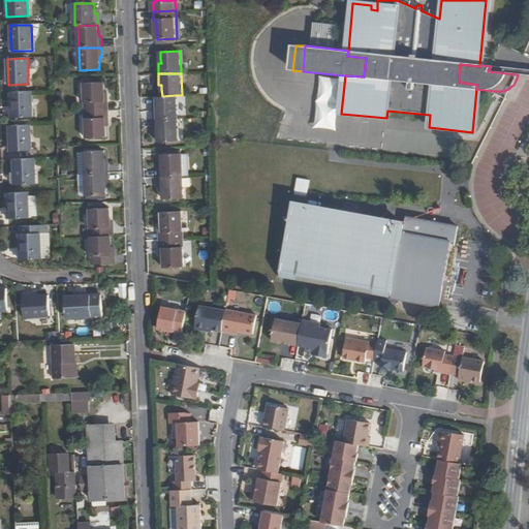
[(84,83),(84,112),(107,111),(106,102),(104,102),(104,95),(103,83),(84,83)]
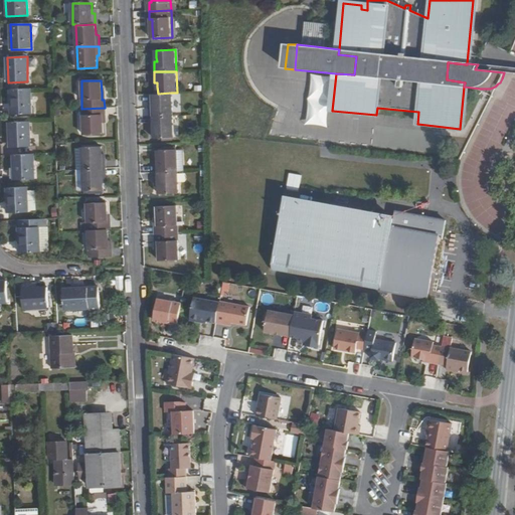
[(31,115),(30,90),(10,90),(11,116),(31,115)]
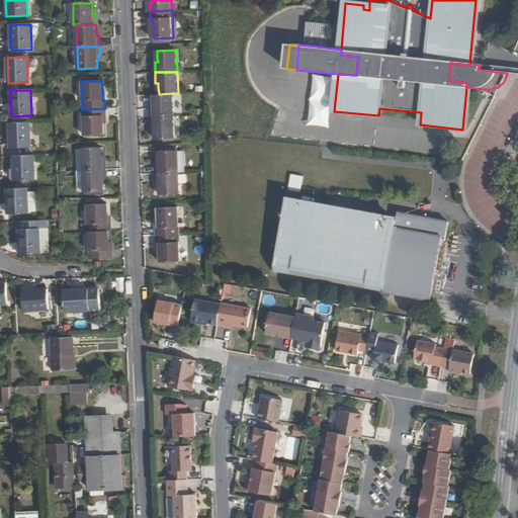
[(173,116),(172,93),(159,94),(153,95),(153,103),(153,106),(151,106),(151,117),(173,116)]
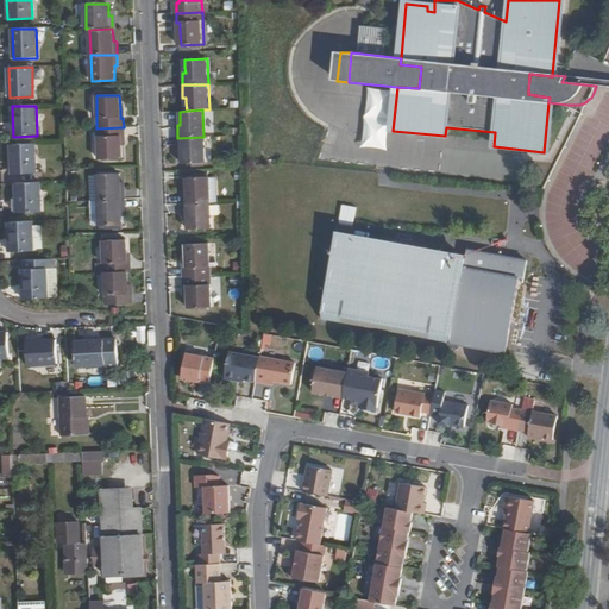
[(121,158),(121,146),(120,137),(124,137),(124,127),(96,129),(99,159),(121,158)]
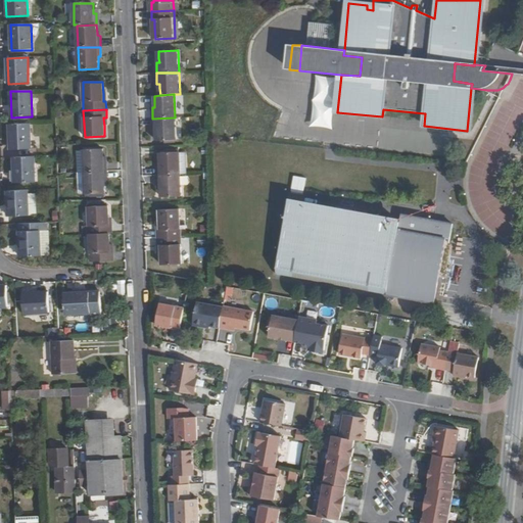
[(176,139),(175,117),(152,119),(153,130),(156,130),(156,133),(156,140),(176,139)]
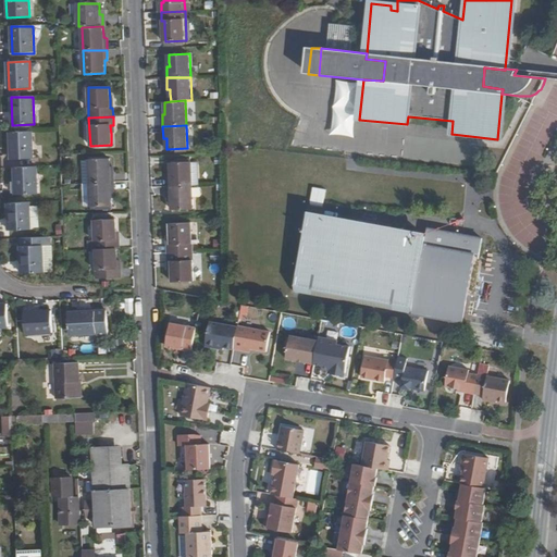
[(32,133),(10,133),(11,161),(33,160),(32,133)]
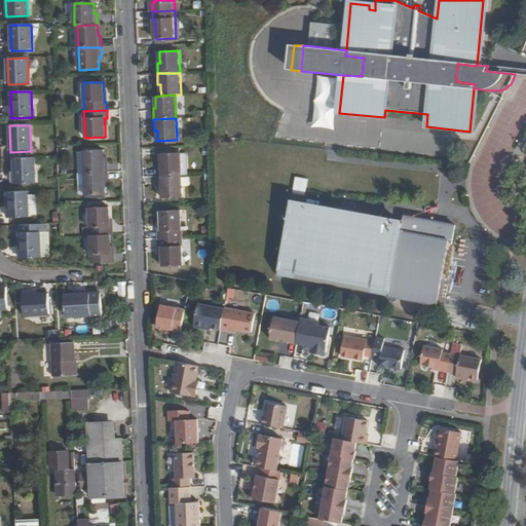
[(103,161),(103,158),(103,150),(82,151),(83,174),(106,173),(106,161),(103,161)]
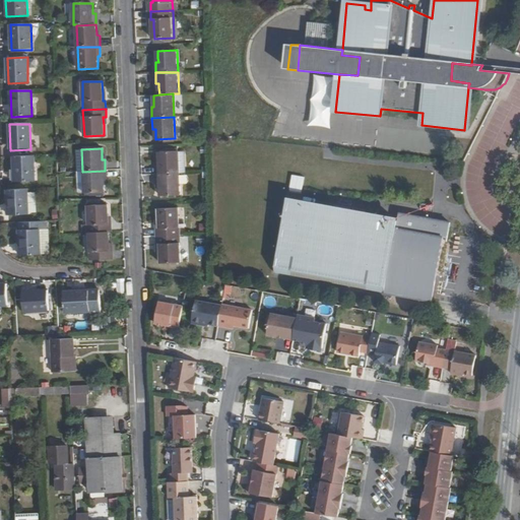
[(159,152),(159,159),(159,163),(156,163),(157,175),(169,174),(180,174),(179,151),(159,152)]
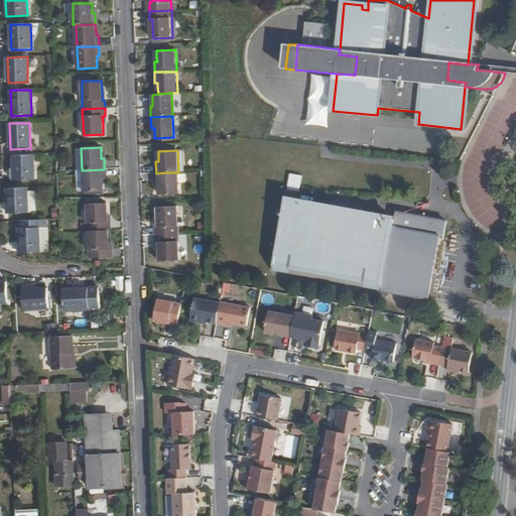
[(34,181),(32,156),(12,156),(13,181),(34,181)]
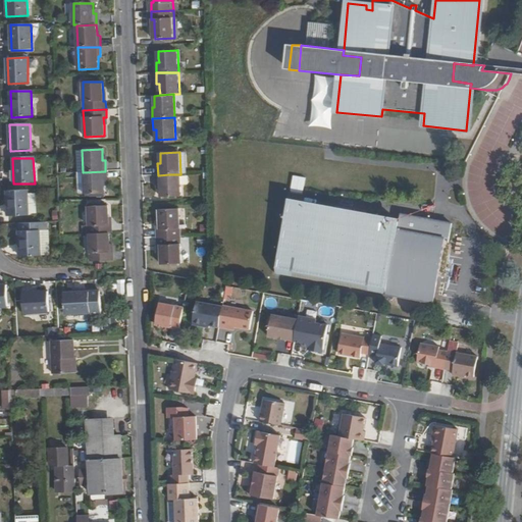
[(105,171),(83,172),(84,193),(84,194),(103,193),(103,186),(103,183),(106,183),(105,171)]
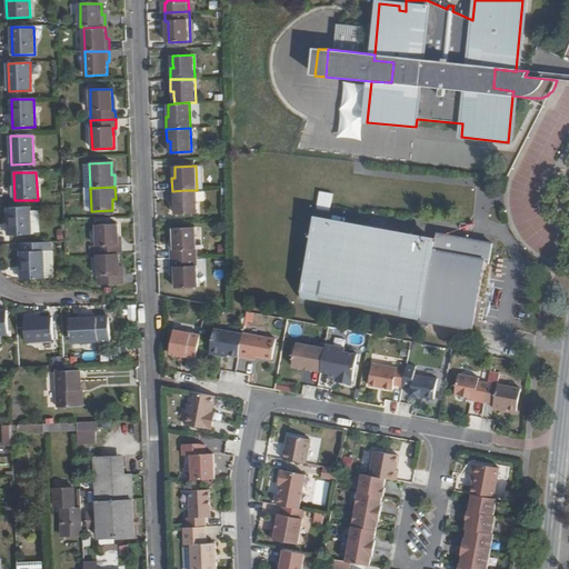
[(172,191),(172,202),(176,202),(176,206),(176,215),(198,213),(197,190),(185,190),(172,191)]
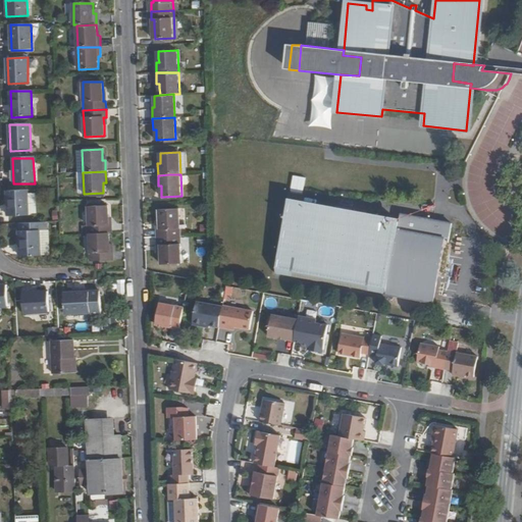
[(28,192),(7,192),(8,218),(29,217),(28,192)]
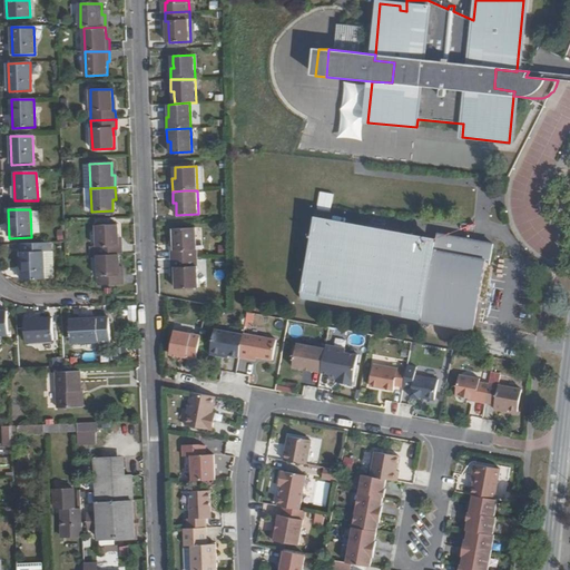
[(436,241),(317,218),(302,301),(334,306),(473,333),(474,325),(490,244),(477,242),(438,234),(436,241)]
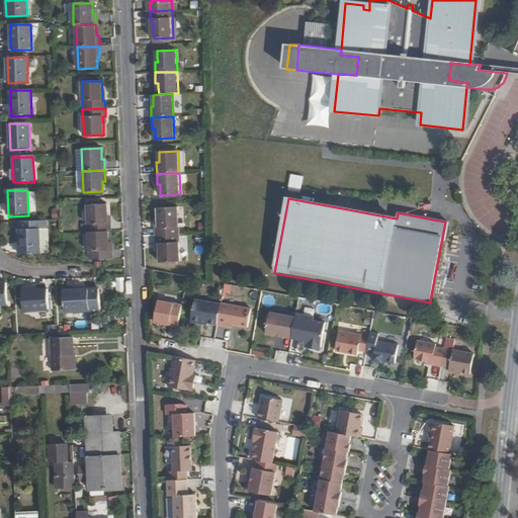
[(86,205),(88,233),(107,232),(109,232),(109,224),(106,224),(106,217),(106,204),(86,205)]
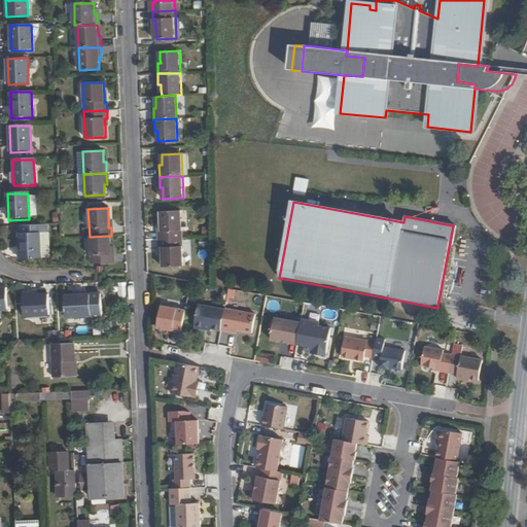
[(161,212),(162,222),(162,231),(159,231),(160,240),(181,239),(180,211),(161,212)]
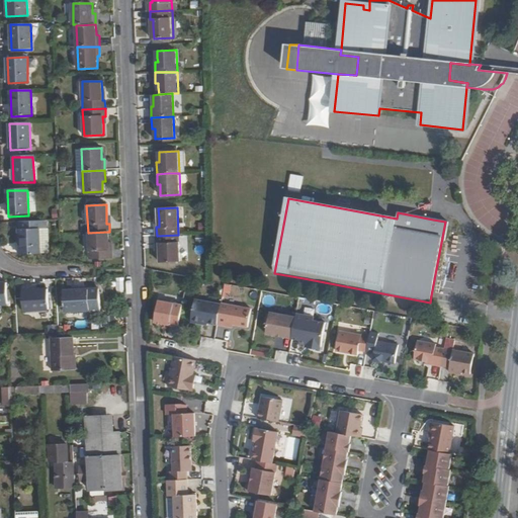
[(44,223),(18,224),(19,256),(39,255),(38,231),(44,231),(44,223)]
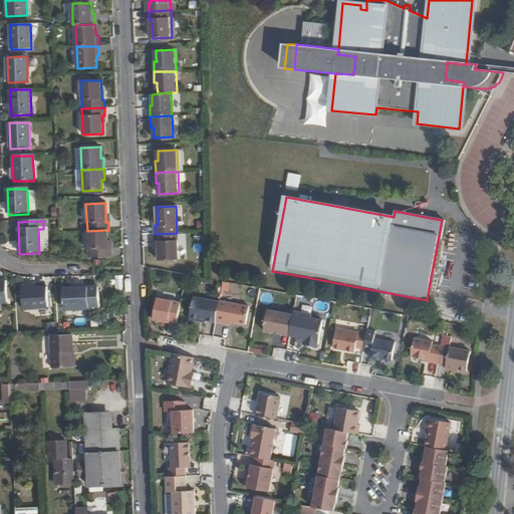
[(107,242),(106,230),(87,231),(88,257),(110,257),(109,249),(107,249),(107,242)]
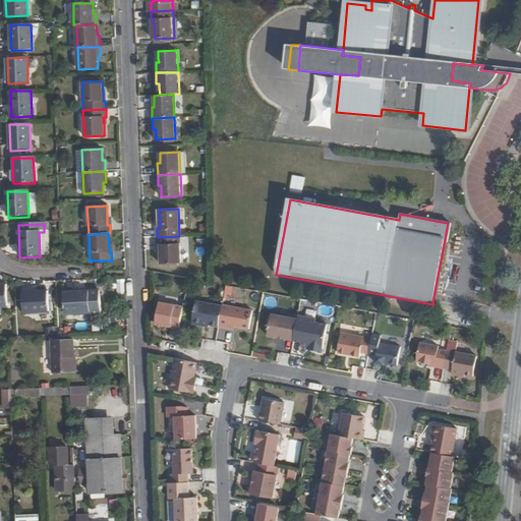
[(158,237),(158,245),(161,245),(161,253),(161,264),(180,264),(179,236),(158,237)]
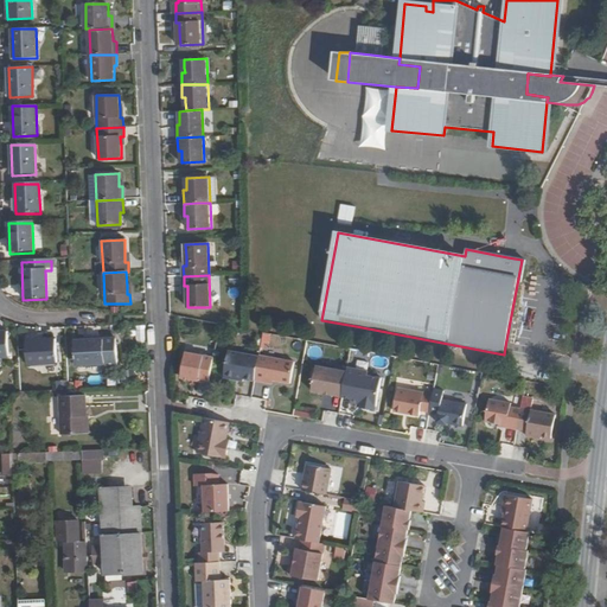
[(57,363),(56,339),(27,340),(29,364),(57,363)]
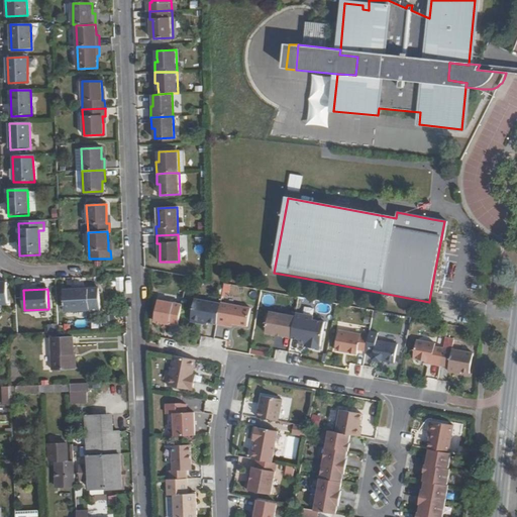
[(100,312),(99,294),(89,294),(88,289),(64,291),(65,311),(90,309),(90,313),(100,312)]
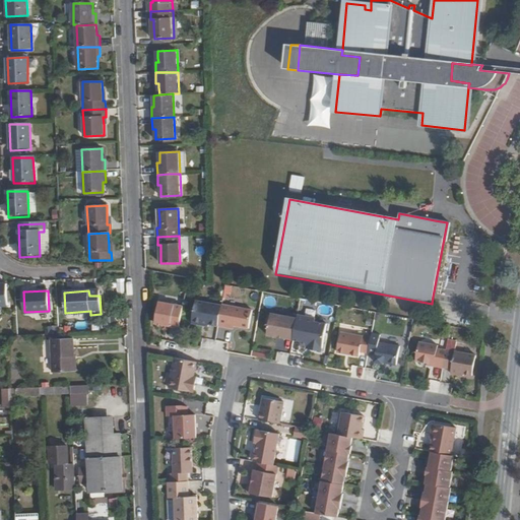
[(175,300),(159,297),(154,318),(171,321),(175,300)]
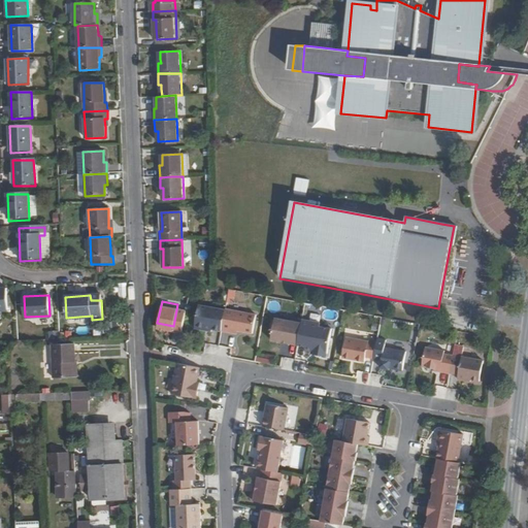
[(221,328),(226,309),(200,303),(195,324),(207,327),(207,325),(212,326),(221,328)]
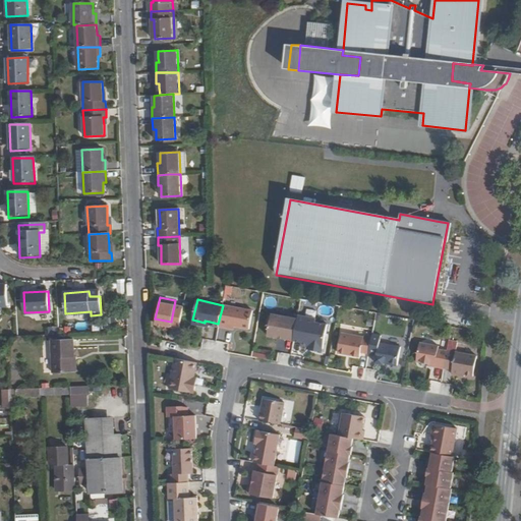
[(223,305),(218,324),(226,326),(227,323),(248,328),(252,311),(223,304),(223,305)]
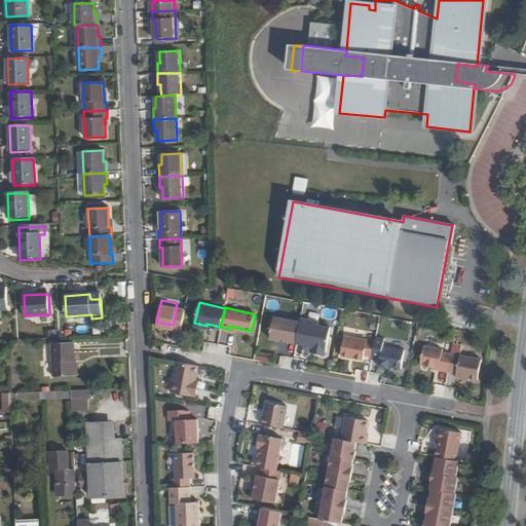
[(300,320),(274,313),(269,335),(295,341),(300,320)]
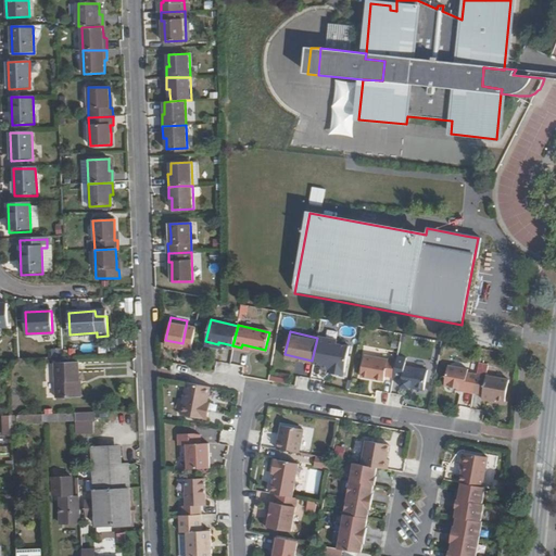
[(317,338),(312,361),(320,363),(319,366),(325,367),(332,369),(332,371),(342,374),(349,345),(336,342),(337,338),(318,333),(317,338)]
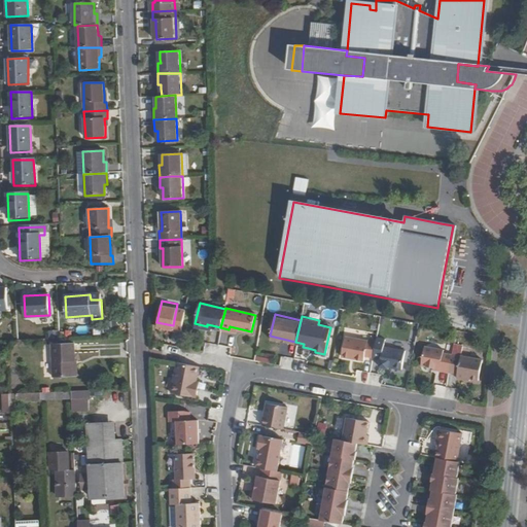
[(364,355),(373,357),(376,341),(346,335),(342,355),(363,359),(364,355)]
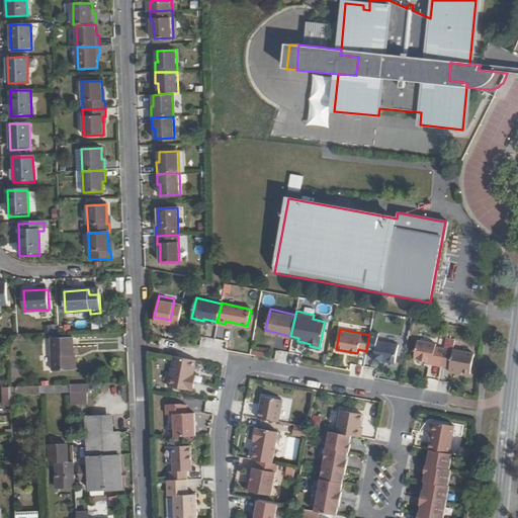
[(381,333),(370,331),(369,335),(366,351),(374,353),(372,360),(381,362),(381,360),(394,363),(398,345),(379,341),(381,333)]
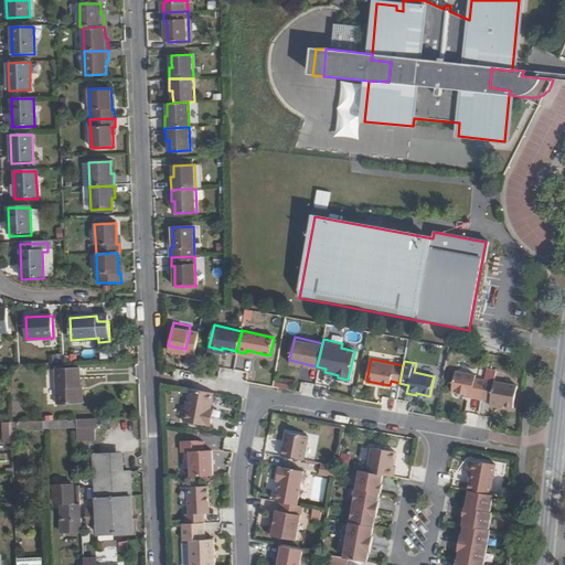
[(81,368),(55,369),(57,404),(82,403),(81,387),(82,387),(81,368)]
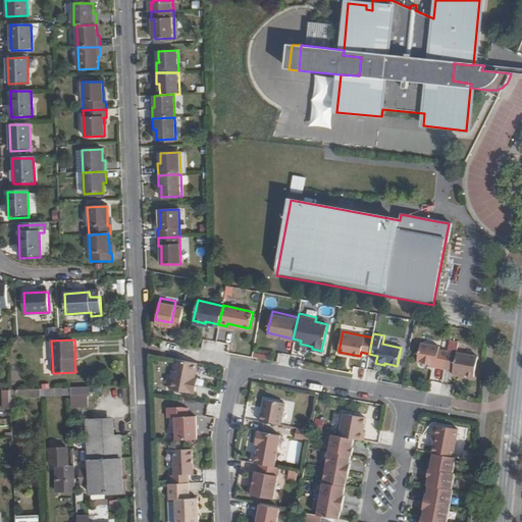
[(444,369),(448,353),(439,350),(439,347),(422,343),(417,361),(431,365),(431,366),(444,369)]
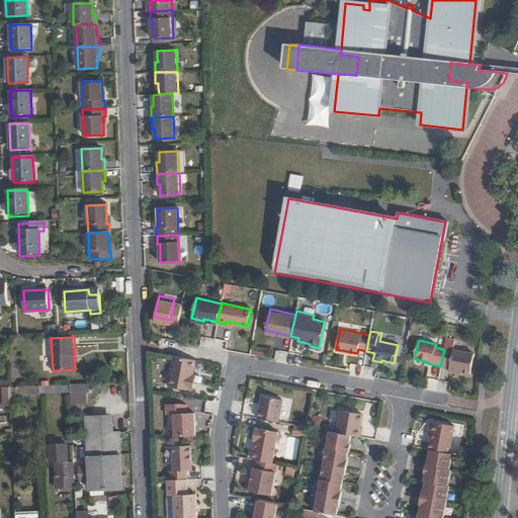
[(476,352),(454,347),(448,372),(455,374),(456,373),(460,374),(469,376),(476,352)]
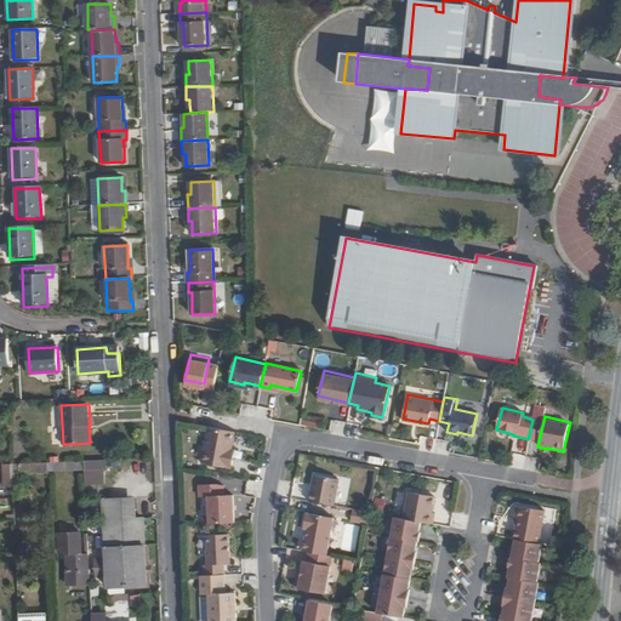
[(237,433),(211,427),(204,462),(233,468),(237,450),(233,450),(237,433)]
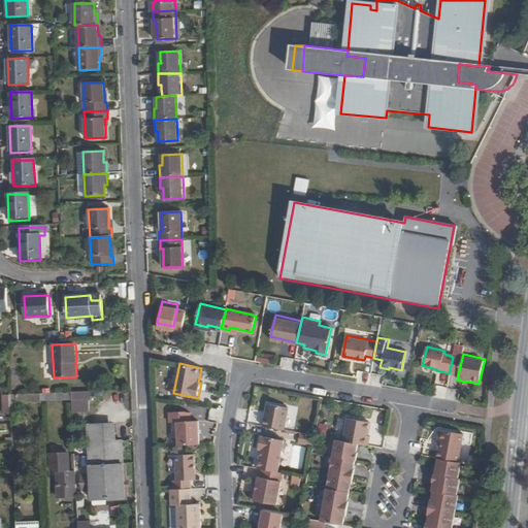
[(90,391),(71,392),(71,399),(72,400),(91,399),(90,391)]
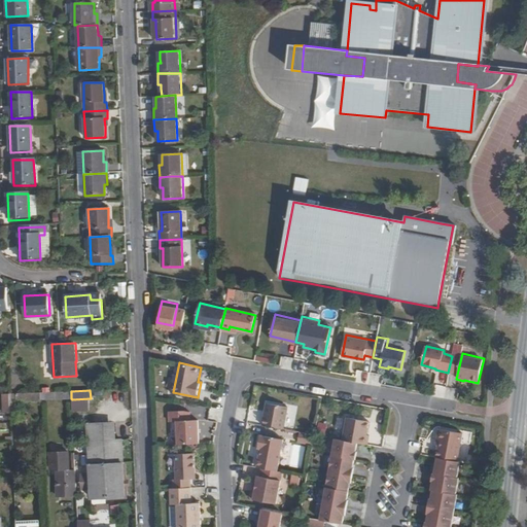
[(41,399),(41,392),(15,393),(16,401),(41,400),(41,399)]
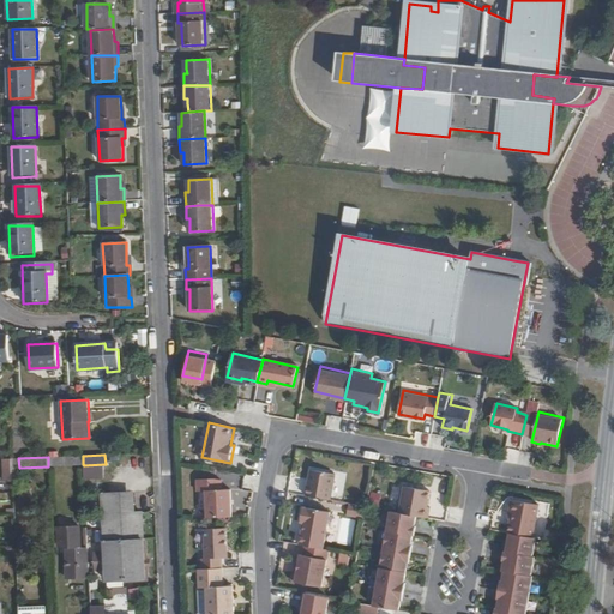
[(4,458),(4,480),(18,480),(18,458),(4,458)]
